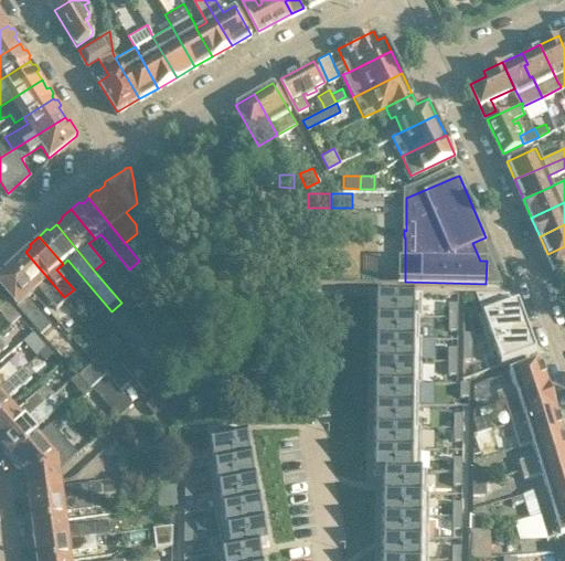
[(564,246),(547,254),(553,267),(564,261),(564,246)]
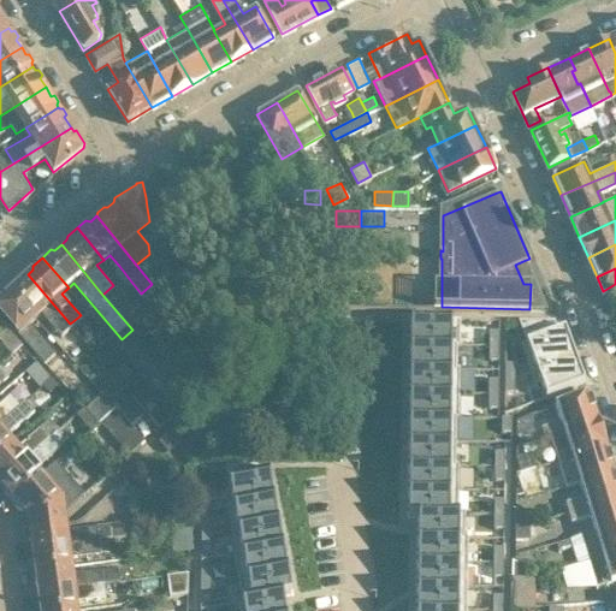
[(18,279),(9,286),(35,316),(41,312),(59,333),(70,324),(28,274),(22,279),(18,279)]
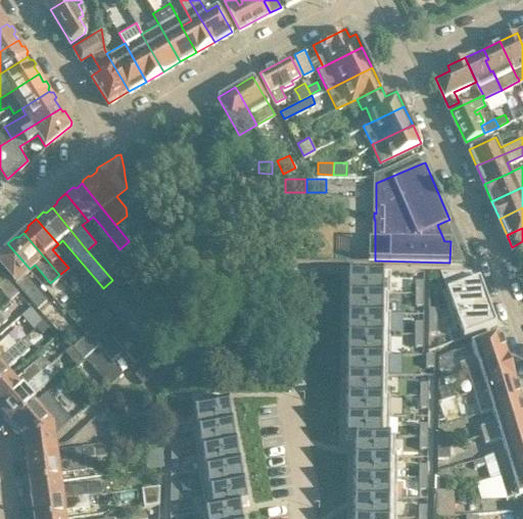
[(0,265),(38,307),(47,298),(25,274),(30,269),(7,243),(0,249),(0,265)]
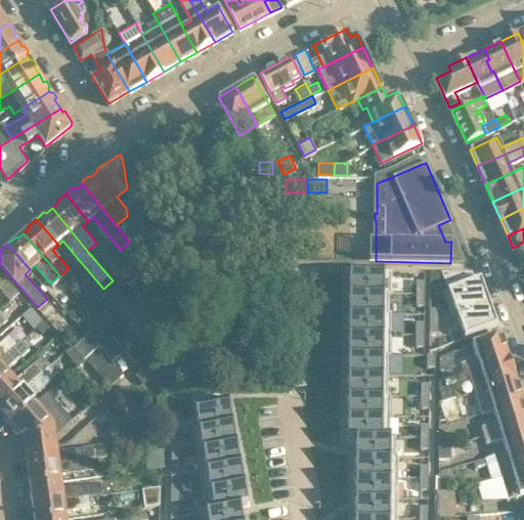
[(349,282),(349,291),(389,292),(389,294),(391,294),(391,271),(349,270),(349,275),(349,282)]
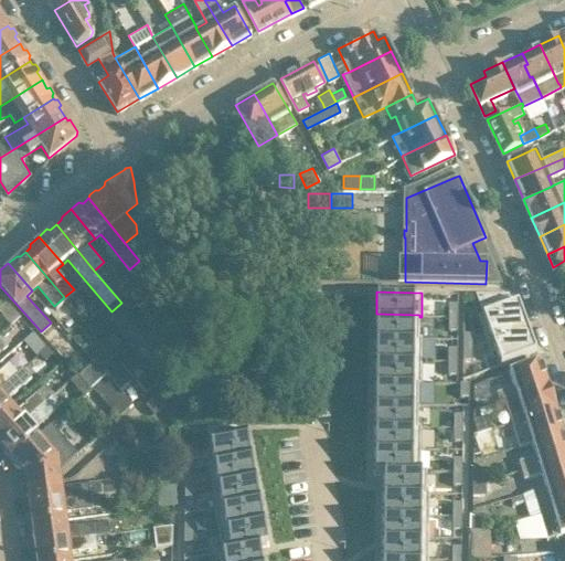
[(476,293),(475,293),(482,314),(478,315),(487,341),(492,339),(491,338),(528,325),(518,300),(513,303),(511,303),(509,297),(509,296),(508,293),(476,293)]
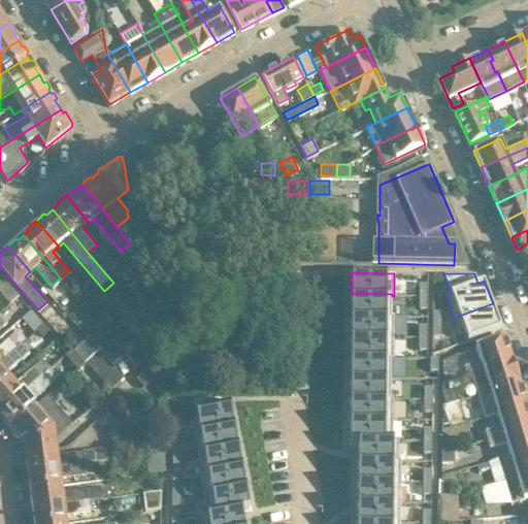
[(19,294),(6,282),(0,287),(0,291),(9,302),(19,294)]
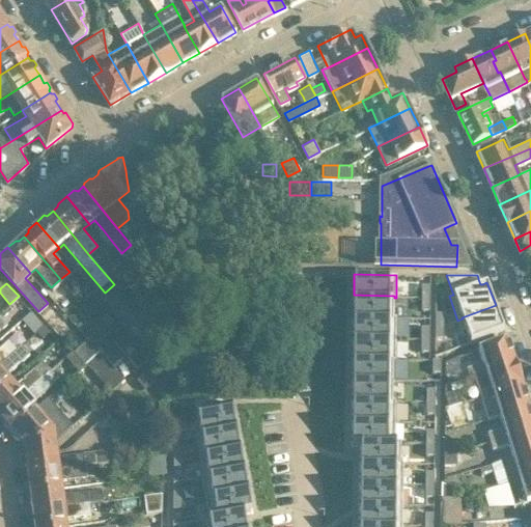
[(421,284),(421,297),(429,297),(429,284),(421,284)]
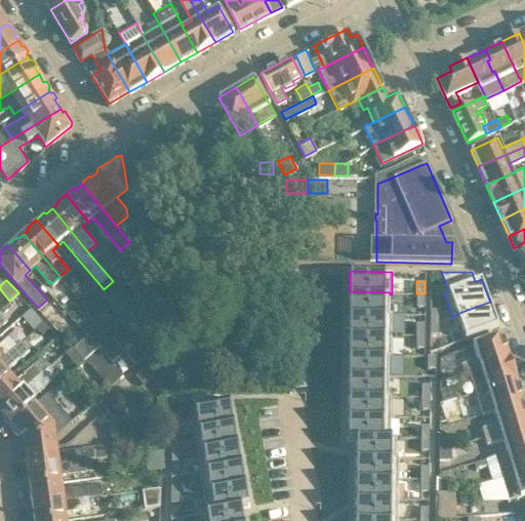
[(129,301),(139,313),(142,315),(146,311),(142,290),(129,301)]
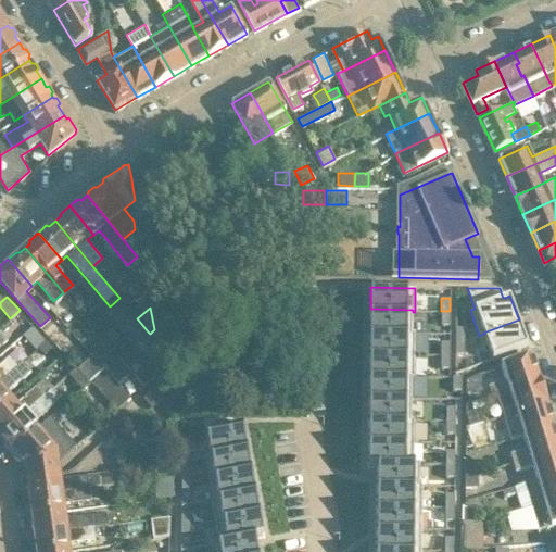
[(370,321),(370,331),(412,331),(412,330),(413,312),(413,310),(370,309),(370,314),(370,321)]
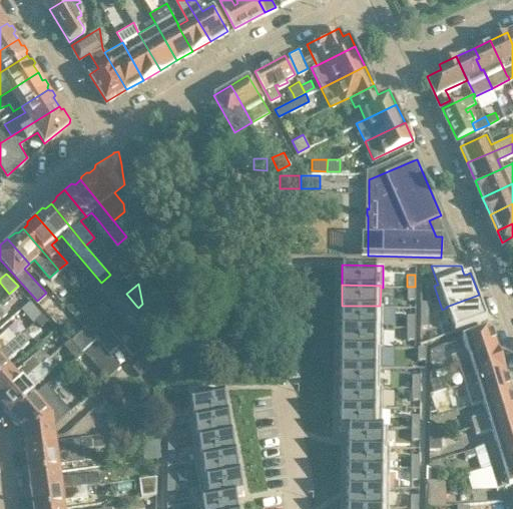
[(407,287),(407,299),(415,299),(415,287),(407,287)]
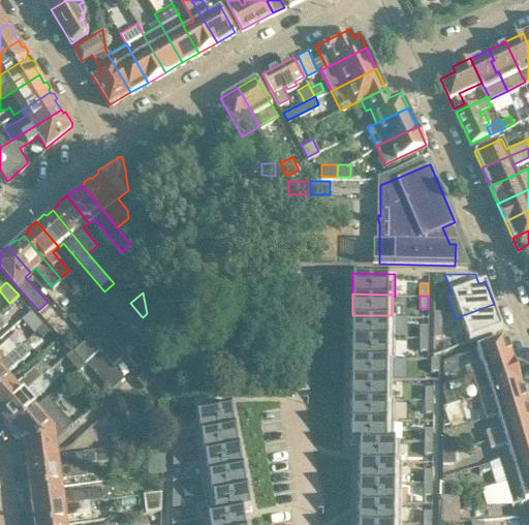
[(494,304),(460,316),(461,317),(469,340),(502,328),(497,314),(495,308),(494,304)]
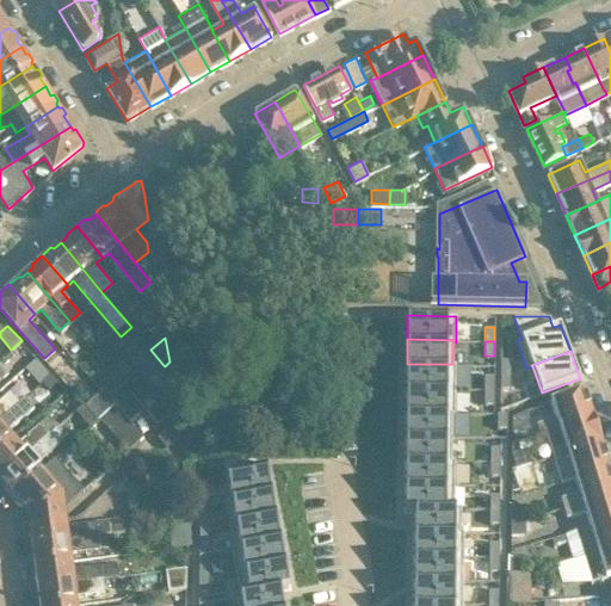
[(41,379),(49,372),(35,357),(24,365),(38,382),(41,379)]
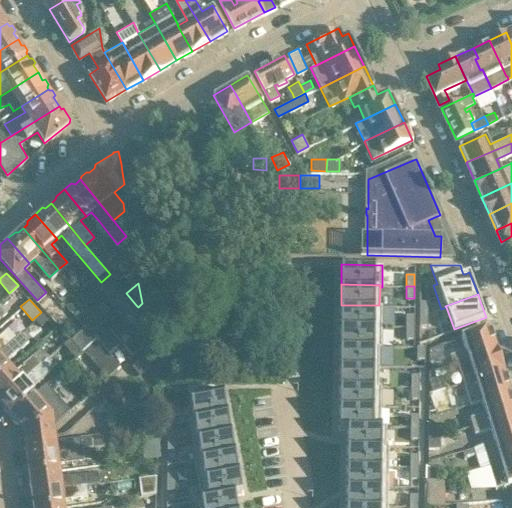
[(420,300),(419,312),(428,312),(428,300),(420,300)]
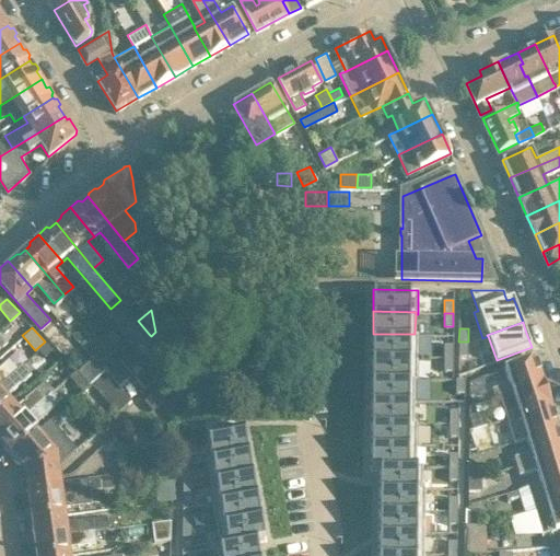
[(373,345),(372,356),(418,356),(418,333),(415,333),(415,334),(373,334),(373,338),(373,345)]
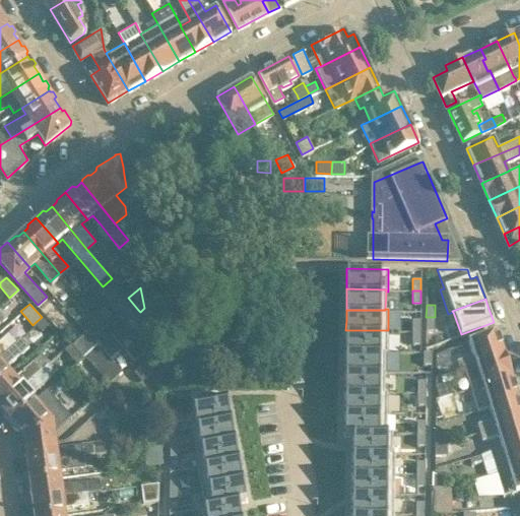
[(147,321),(140,312),(138,310),(125,321),(148,347),(149,330),(147,321)]
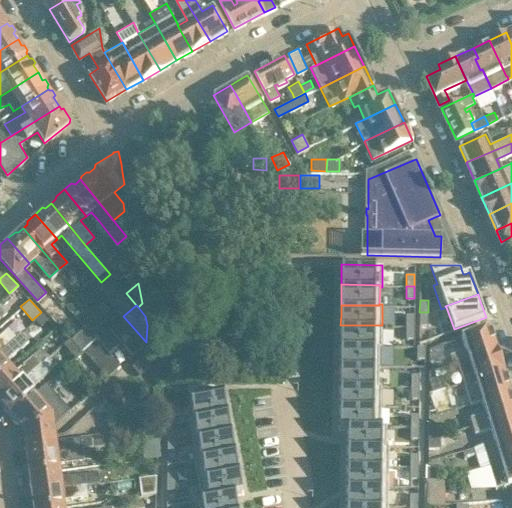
[(90,331),(99,323),(103,320),(95,311),(82,322),(88,329),(90,331)]
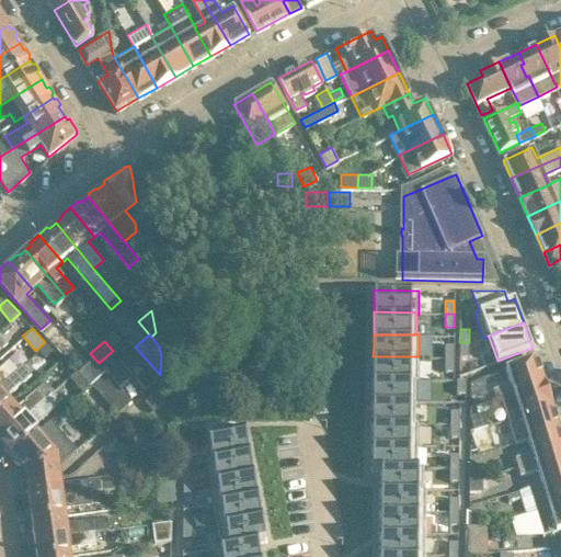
[(45,342),(37,349),(44,356),(52,350),(45,342)]
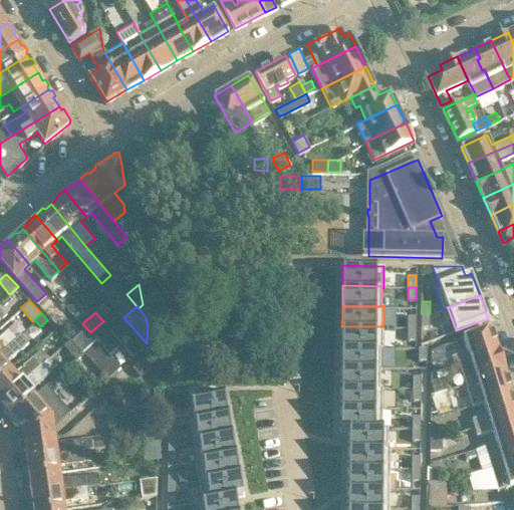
[(421,313),(421,325),(429,326),(430,313),(421,313)]
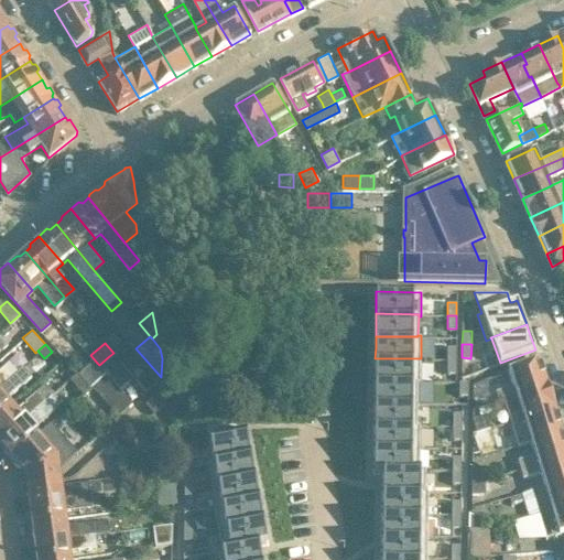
[(447,346),(447,359),(456,359),(456,346),(447,346)]
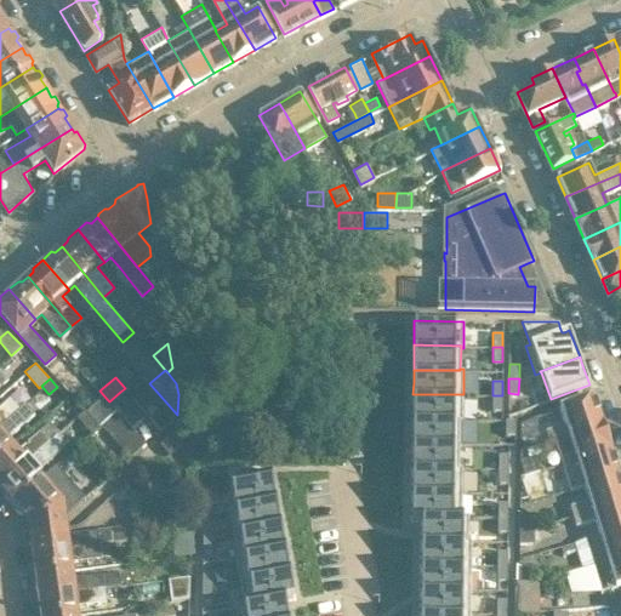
[(149,383),(134,398),(160,429),(177,415),(149,383)]
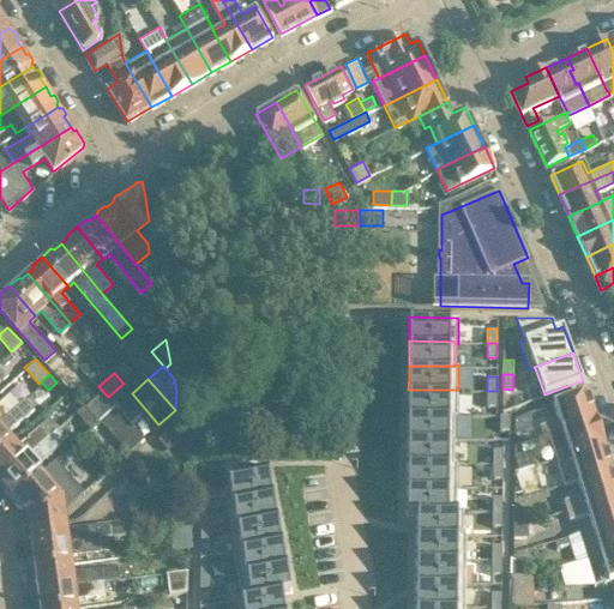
[(142,412),(119,387),(108,397),(116,406),(125,416),(131,423),(142,412)]
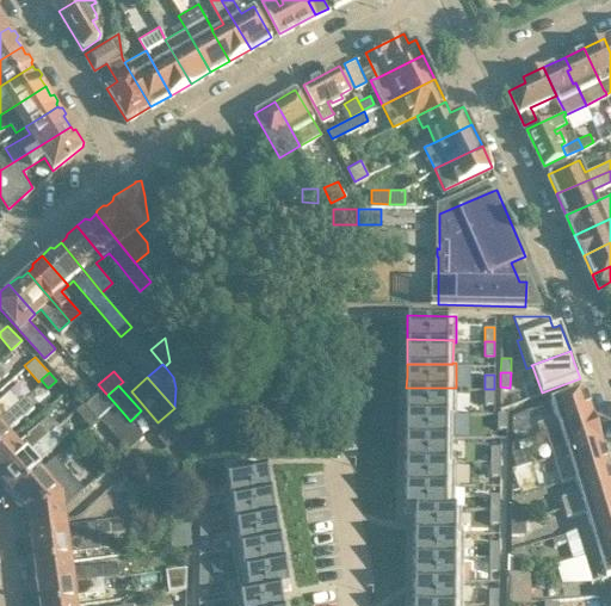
[(406,400),(406,412),(452,413),(452,414),(455,414),(456,388),(406,388),(406,393),(406,400)]
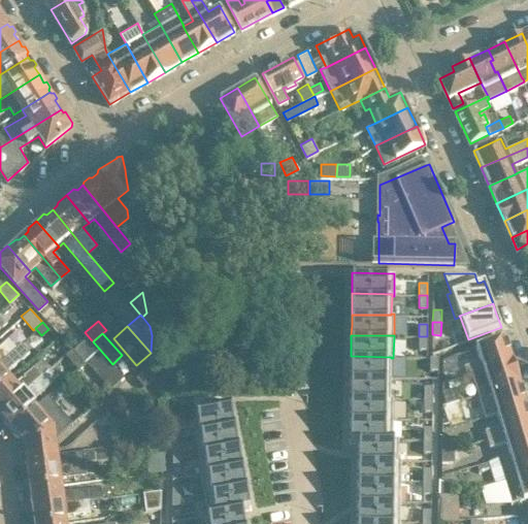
[(481,359),(464,364),(467,372),(471,371),(484,367),(513,357),(505,335),(504,335),(475,346),(476,348),(481,359)]
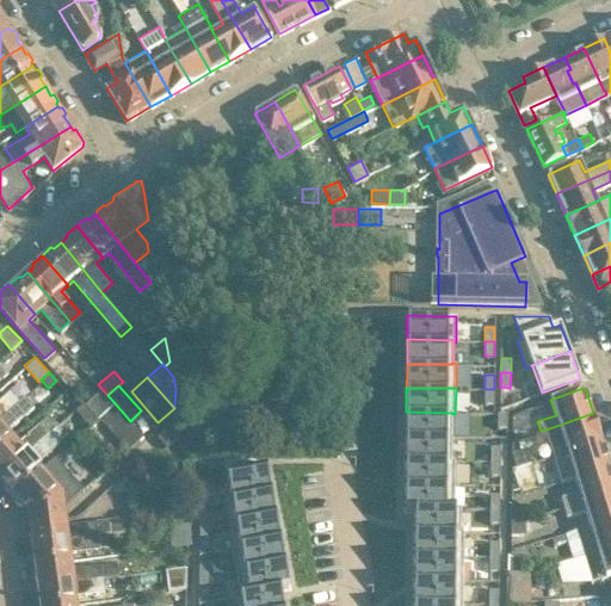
[(485,389),(485,403),(494,403),(494,389),(485,389)]
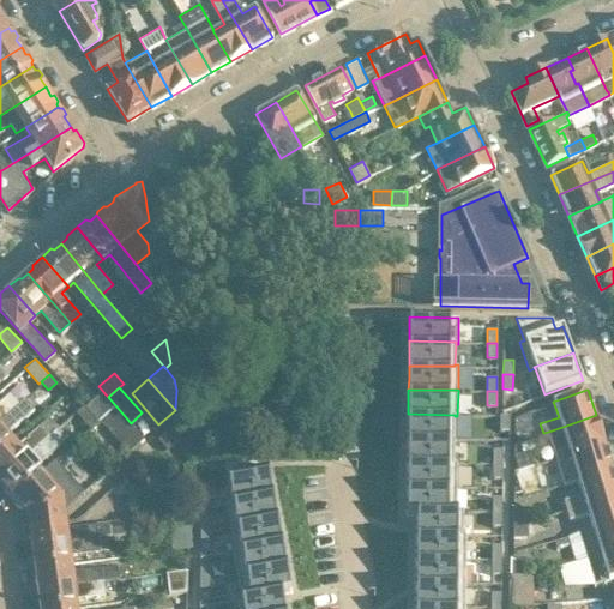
[(0,418),(19,403),(10,393),(0,402),(0,418)]
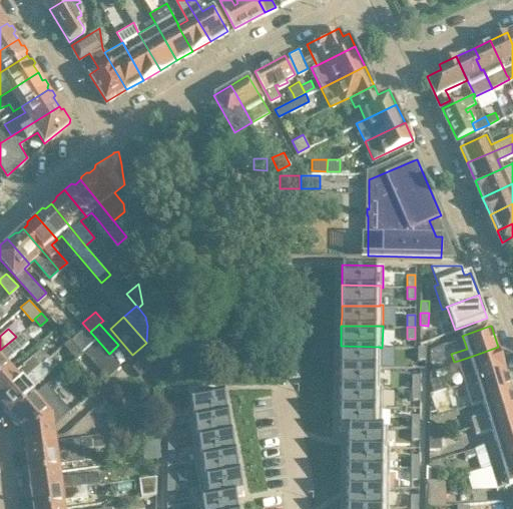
[(97,340),(90,332),(88,330),(73,343),(82,353),(97,340)]
